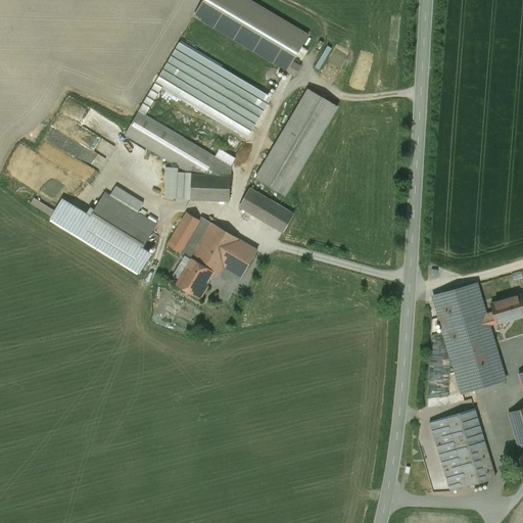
[(307,35),(249,0),(204,0),(195,16),(295,76),(300,66),(292,61),(307,35)]
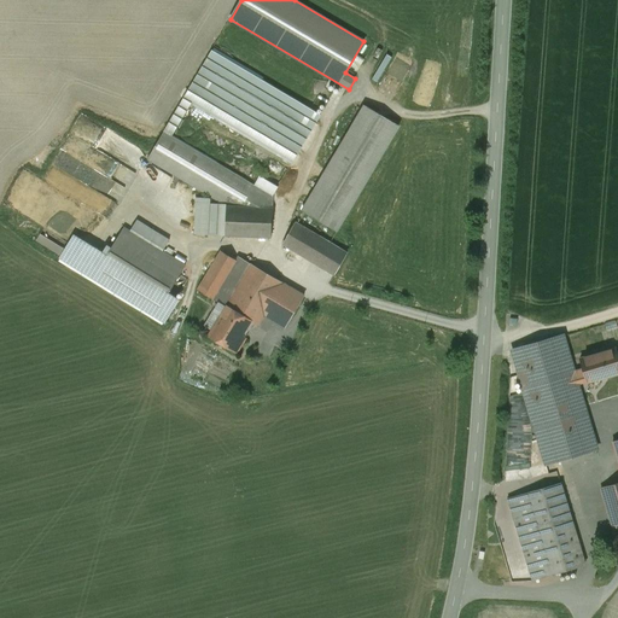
[(321,115),(213,50),(162,135),(147,159),(226,205),(273,207),(273,196),(321,115)]
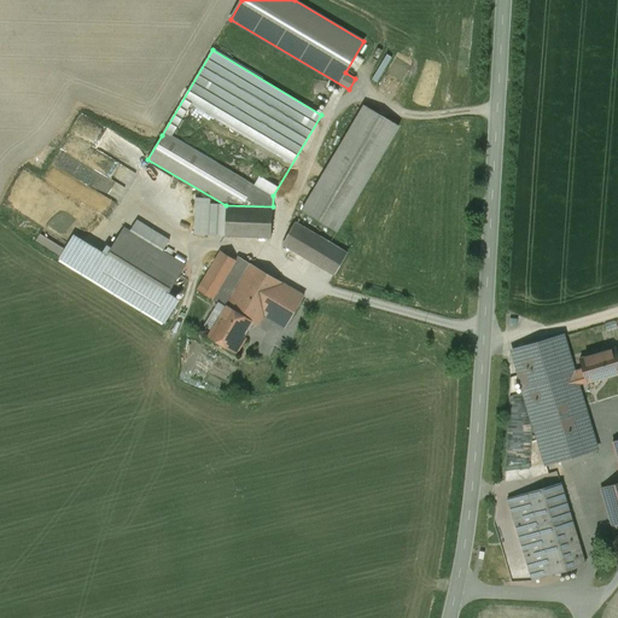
[(365,106),(303,210),(337,231),(398,126),(365,106)]
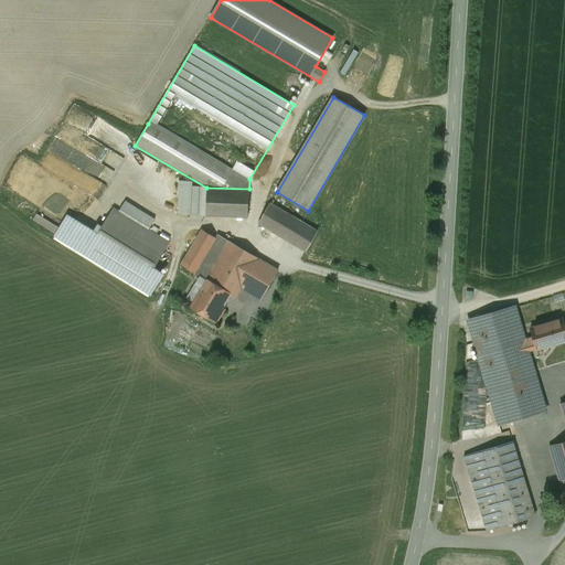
[(191,181),(179,181),(177,214),(189,215),(191,181)]
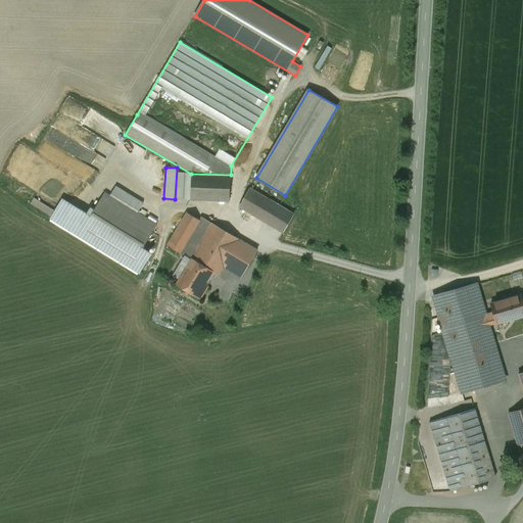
[(231,175),(191,174),(191,199),(230,200),(231,175)]
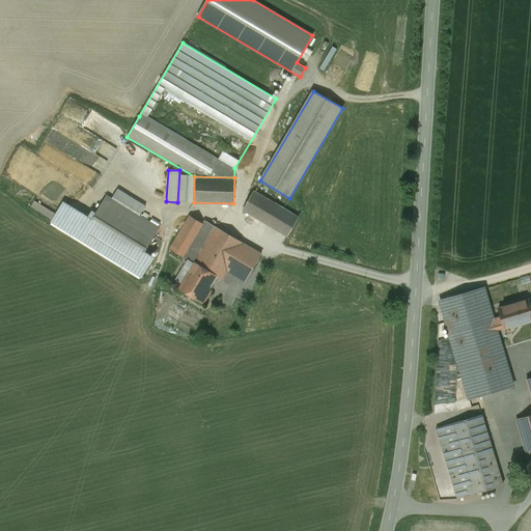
[(283,210),(253,191),(243,210),(287,236),(298,218),(283,210)]
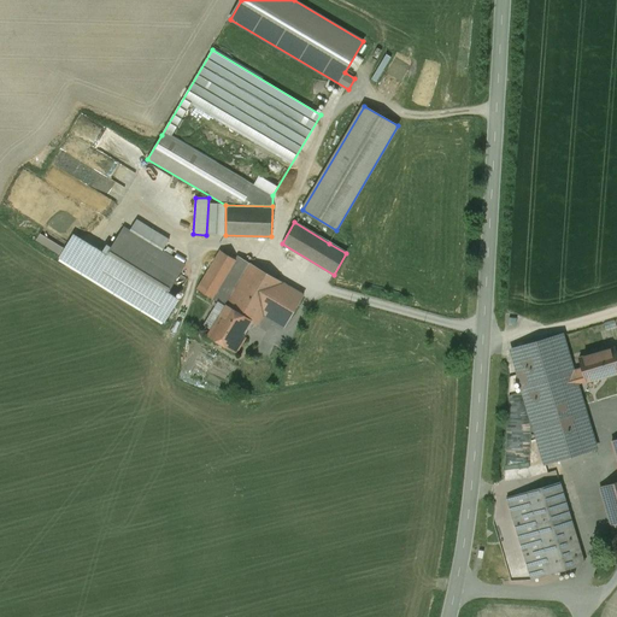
[(142,239),(124,228),(111,248),(107,254),(101,264),(163,301),(168,292),(184,265),(162,251),(142,239)]
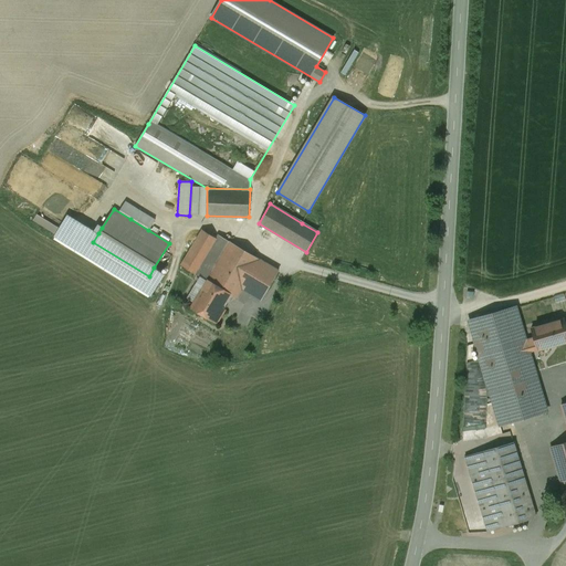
[(155,220),(137,209),(130,219),(148,230),(155,220)]
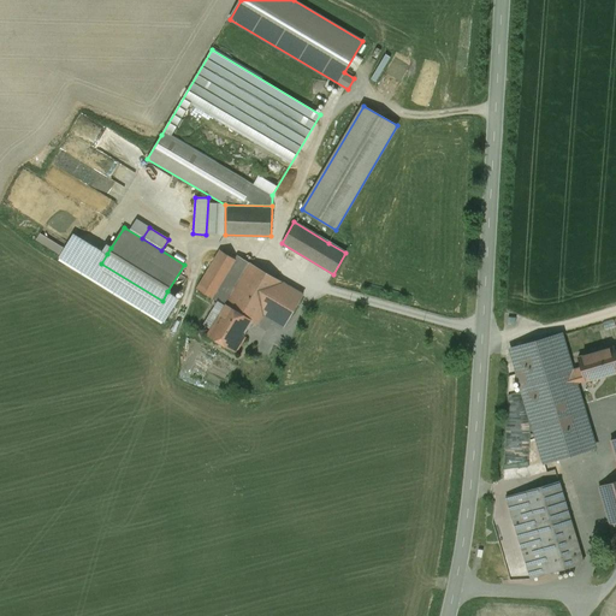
[(102,252),(75,234),(64,252),(60,258),(164,321),(172,306),(178,297),(167,291),(163,301),(101,264),(107,254),(102,252)]
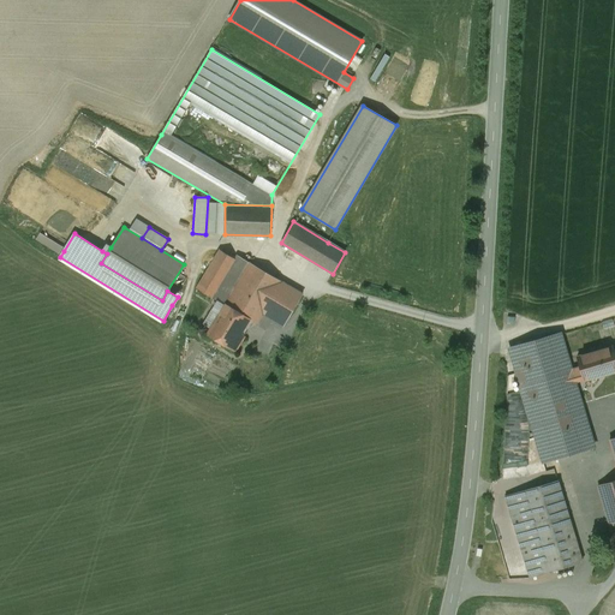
[(281,281),(238,256),(236,260),(220,250),(196,287),(213,298),(219,302),(214,310),(220,314),(208,334),(236,350),(242,339),(239,336),(249,320),(256,324),(268,305),(288,317),(302,294),(281,282),(281,281)]
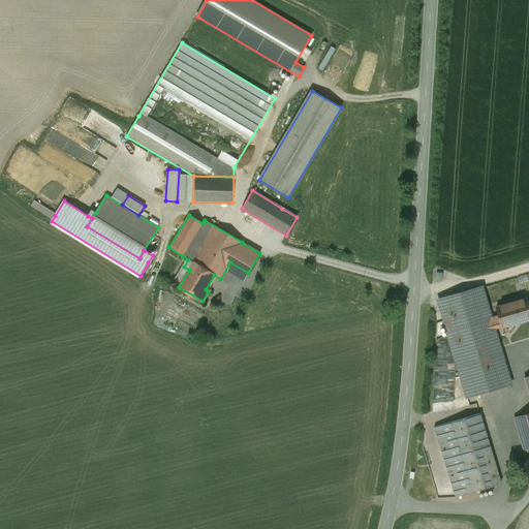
[(483,287),(438,300),(468,398),(511,385),(495,330),(492,318),(483,287)]
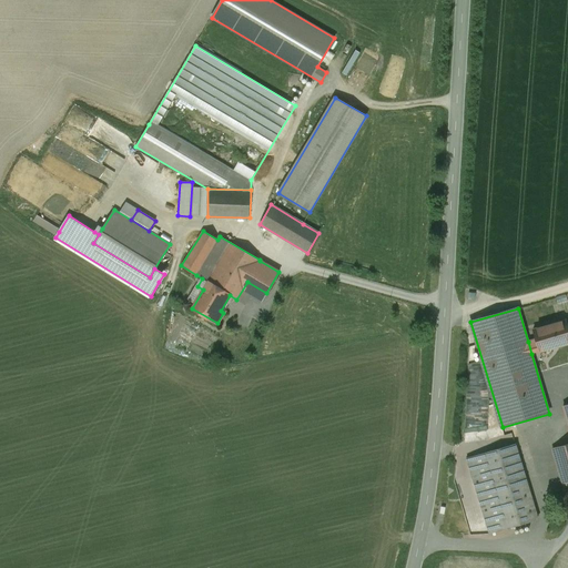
[(567,327),(566,321),(533,331),(536,340),(539,352),(567,342),(567,327)]
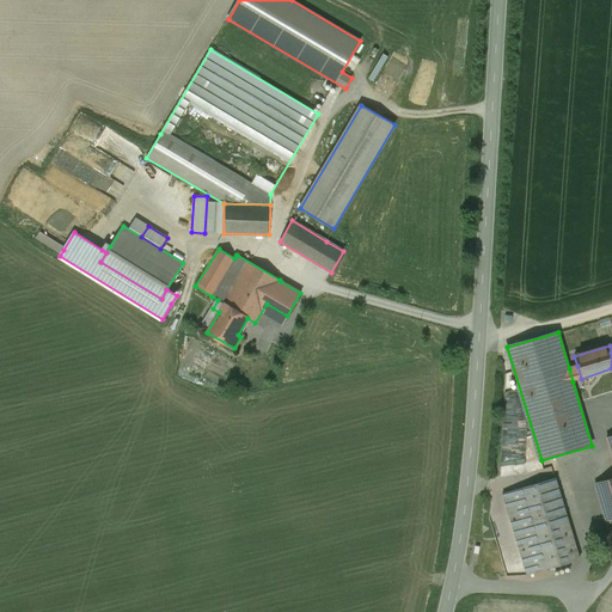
[(581,379),(577,366),(569,368),(573,381),(581,379)]
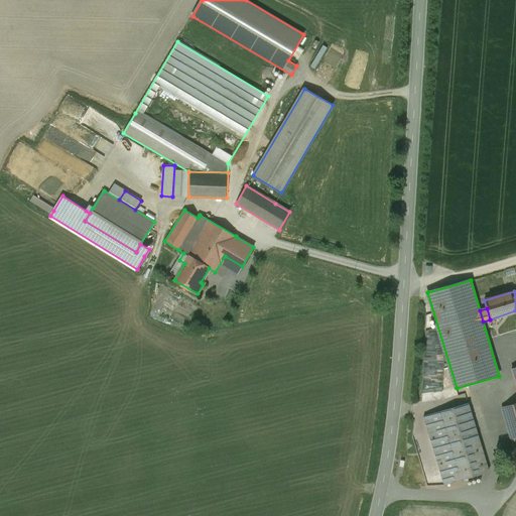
[(468,403),(423,416),(444,485),(489,472),(468,403)]
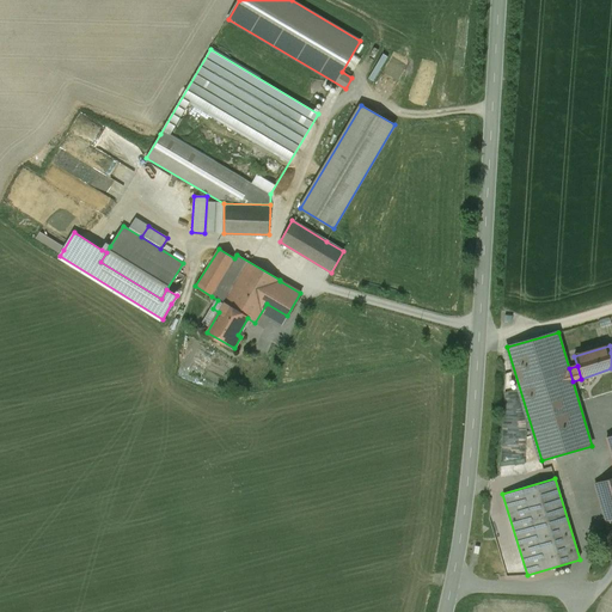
[(611,478),(599,483),(611,525),(611,524),(611,478)]
